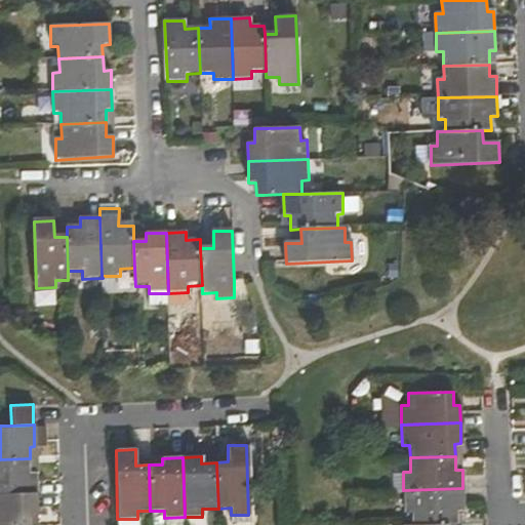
[(30,473),(30,458),(0,459),(0,492),(36,491),(36,473),(30,473)]
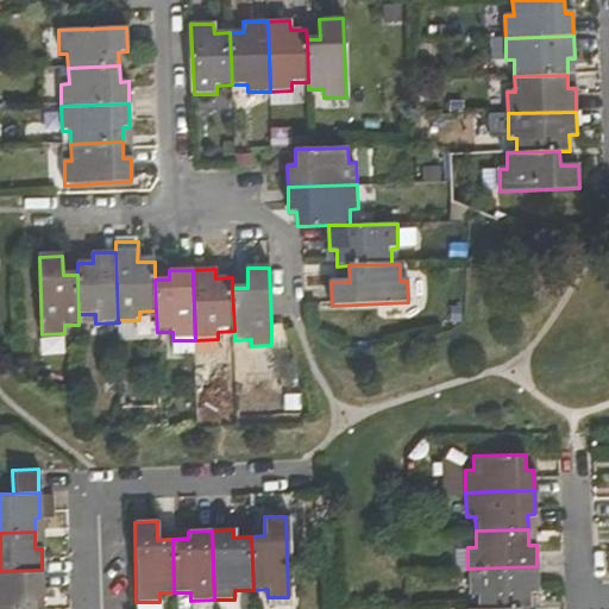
[(520,607),(531,607),(531,590),(538,590),(537,566),(468,569),(469,595),(477,595),(478,608),(520,607)]
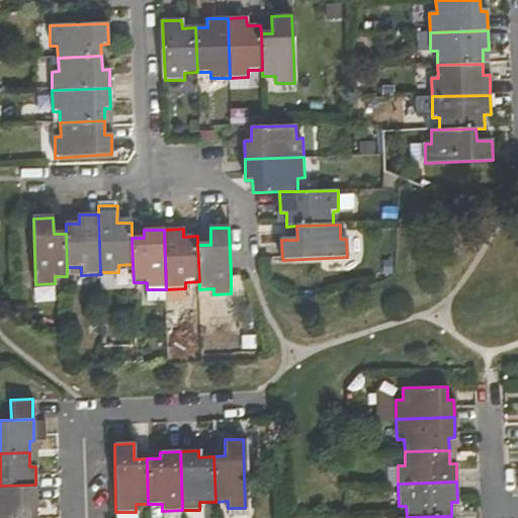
[(36,505),(35,485),(0,486),(0,517),(31,517),(30,505),(36,505)]
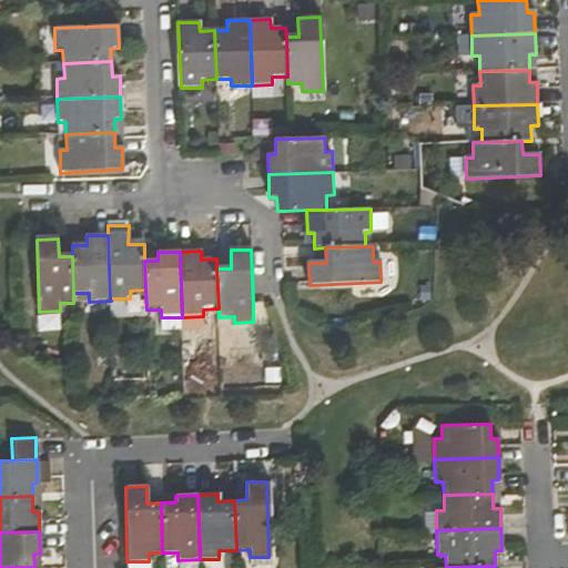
All buildings are outlined.
